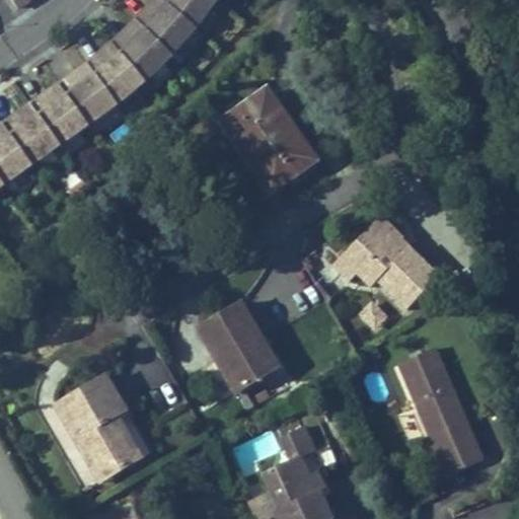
[(11,0),(18,9),(30,0),(11,0)]
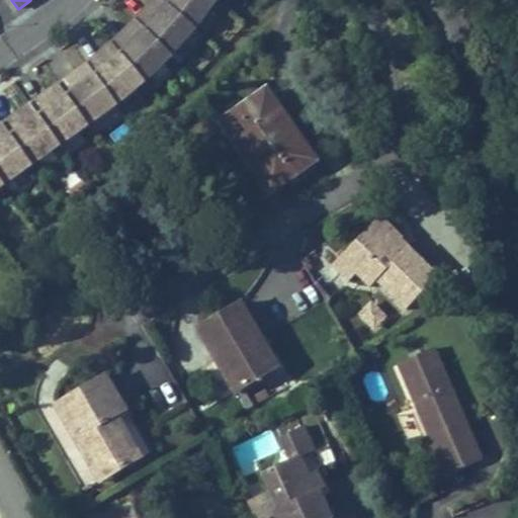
[(172,56),(196,28),(218,0),(217,0),(153,0),(149,6),(151,8),(139,21),(137,19),(126,29),(128,31),(115,45),(113,42),(112,44),(145,82),(172,56)]
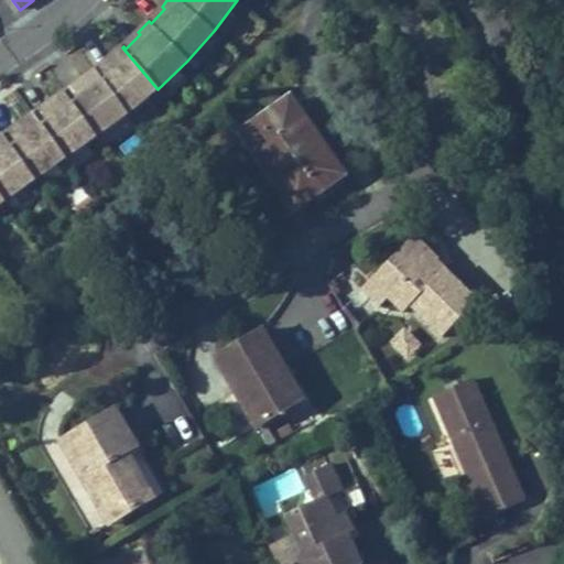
[(162,7),(149,21),(151,23),(164,9),(162,7)]
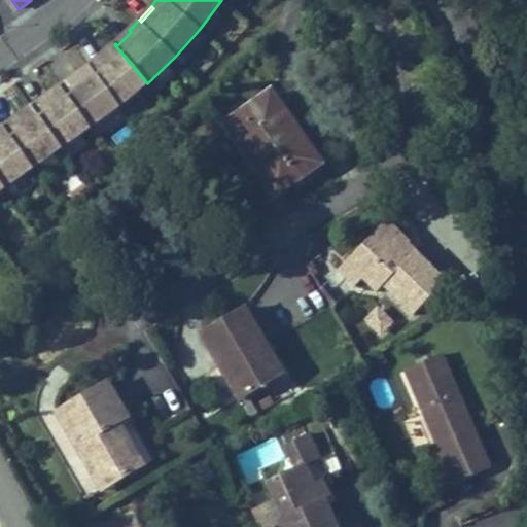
[(129,30),(115,43),(117,45),(131,32),(129,30)]
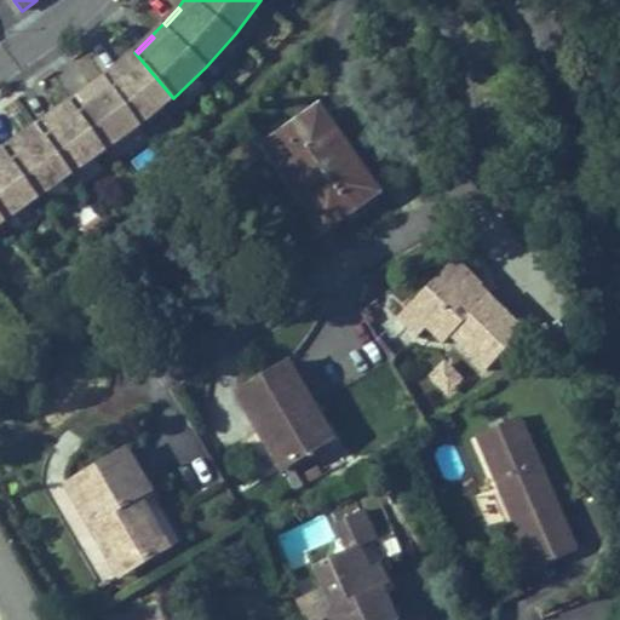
[(173,98),(135,52),(122,62),(125,65),(109,79),(107,76),(91,87),(93,90),(74,104),(72,101),(57,110),(59,114),(40,127),(38,125),(23,135),(26,138),(6,151),(4,149),(0,150),(0,224),(141,125),(173,98)]
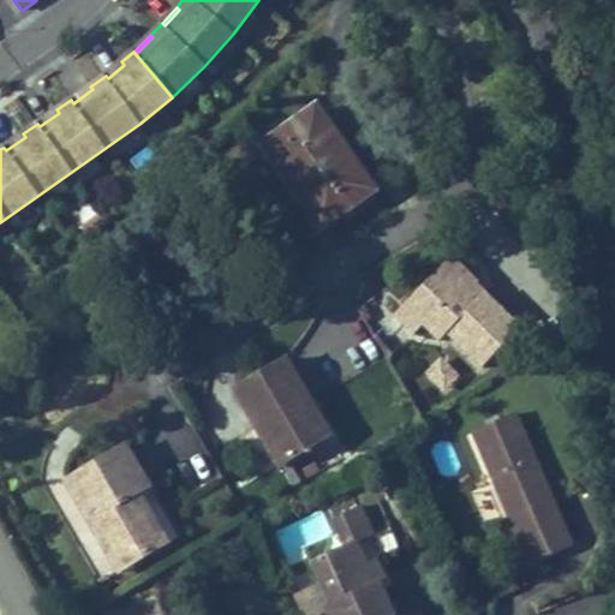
[(121,61),(106,76),(108,78),(124,65),(121,61)]
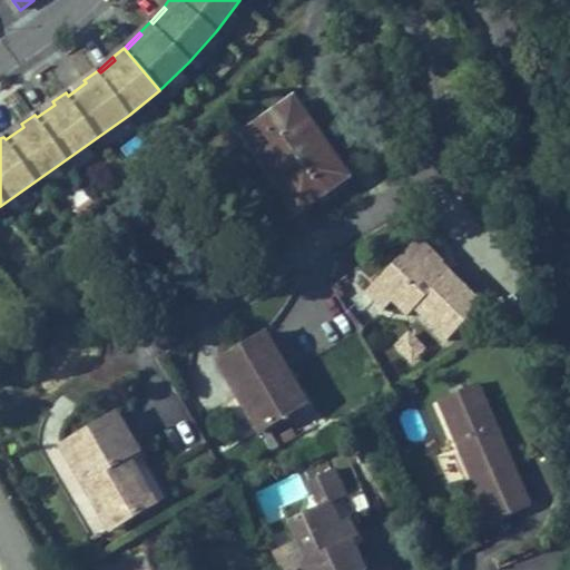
[(84,80),(66,92),(68,96),(86,82),(84,80)]
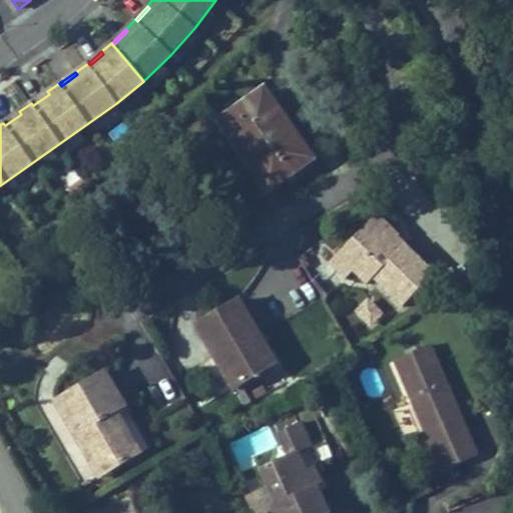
[(264,90),(218,122),(268,191),(313,160),(291,129),(264,90)]
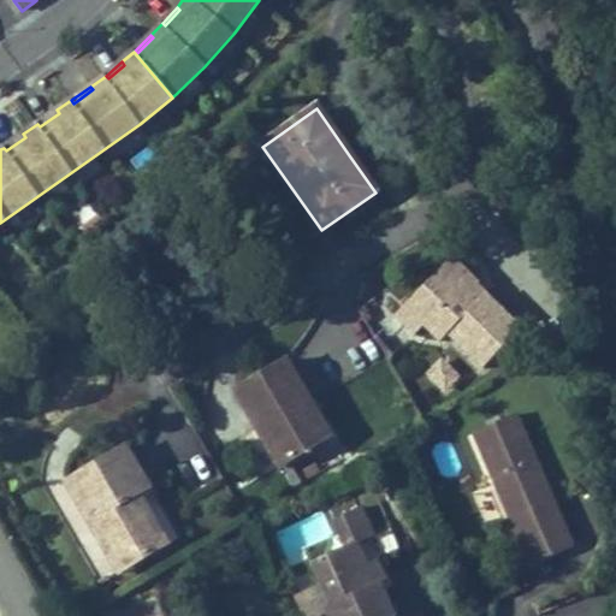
[(57,110),(37,124),(40,126),(59,113),(57,110)]
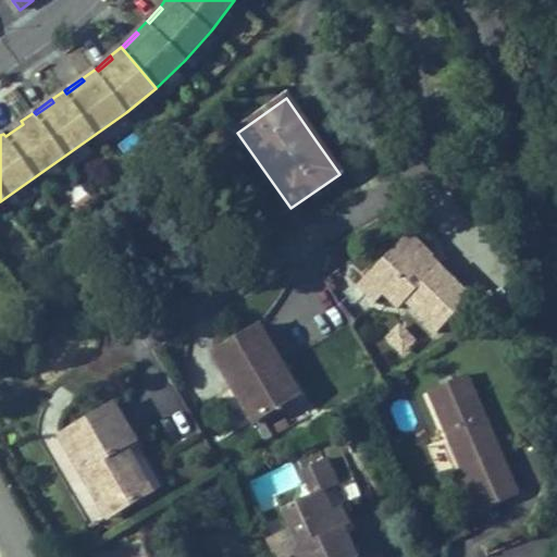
[(21,121),(3,134),(5,136),(23,124),(21,121)]
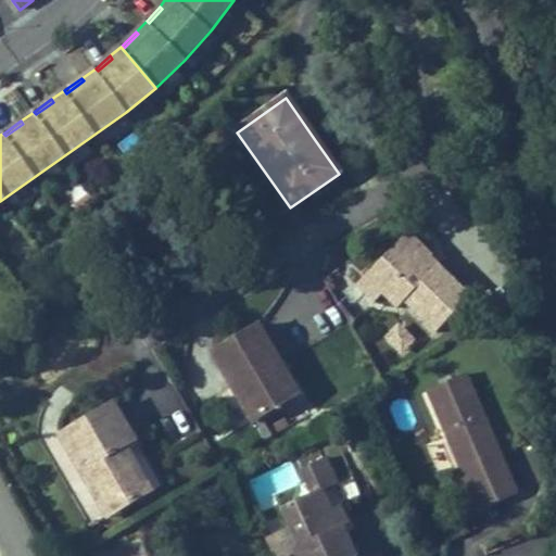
[(408,234),(401,241),(431,272),(437,266),(439,264),(408,234)]
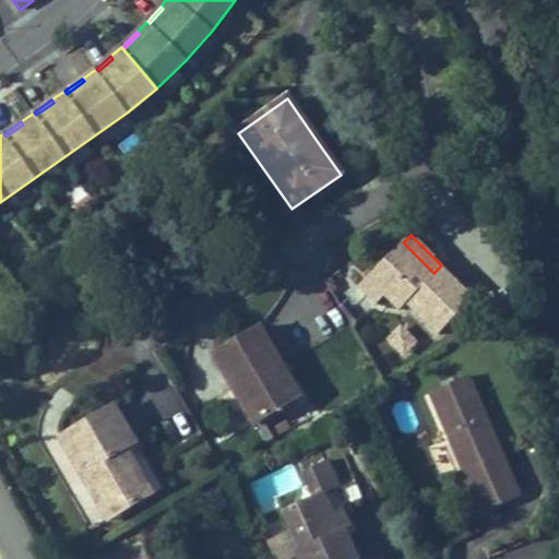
[(403,242),(367,277),(385,295),(400,309),(406,302),(438,334),(472,299),(439,268),(433,273),(403,242)]
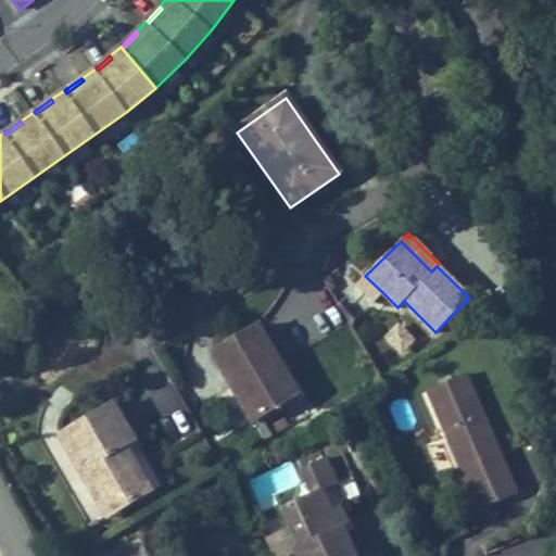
[(365,276),(357,285),(375,302),(383,293),(365,276)]
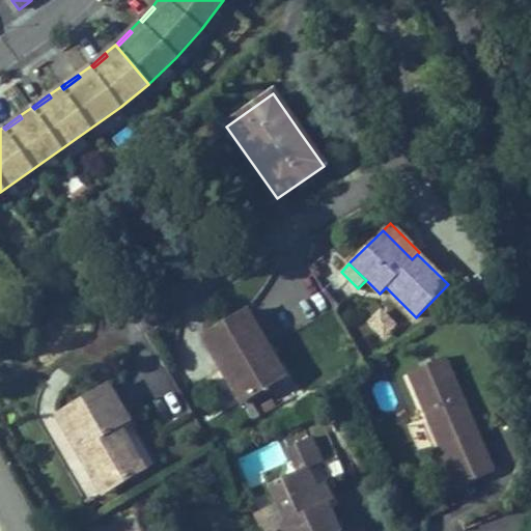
[(385,339),(398,323),(380,308),(366,325),(385,339)]
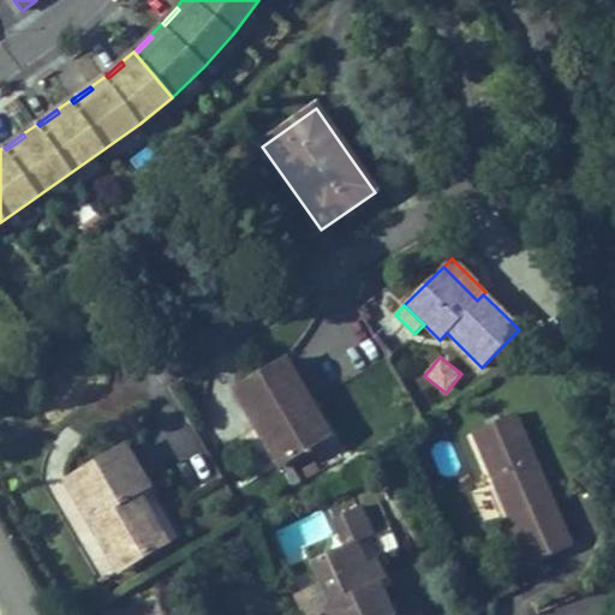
[(286,358),(234,388),(258,430),(266,427),(268,431),(262,435),(280,466),(332,436),(286,358)]
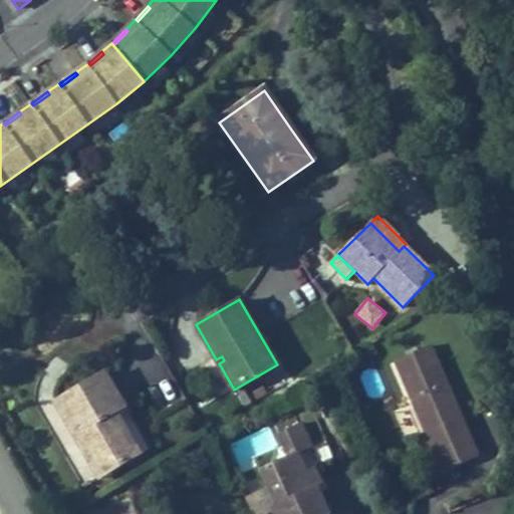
[(435,454),(452,447),(460,465),(479,457),(469,433),(432,345),(395,361),(435,454)]
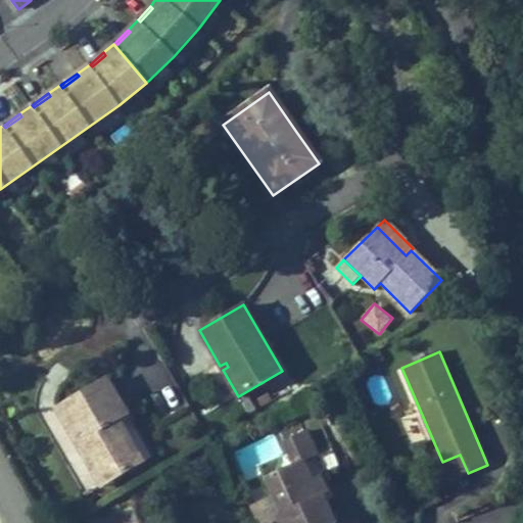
[(110,481),(152,457),(136,431),(132,433),(123,418),(127,415),(106,380),(56,410),(91,469),(100,464),(110,481)]
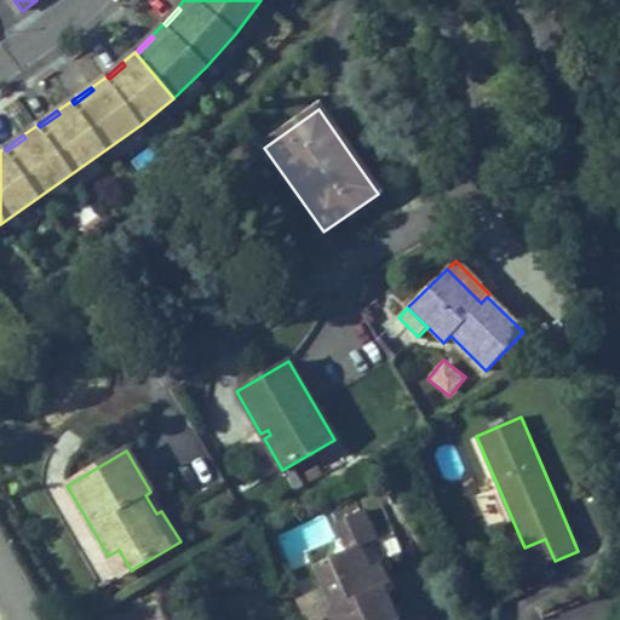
[(348,550),(315,564),(333,608),(326,610),(329,619),(395,619),(383,589),(378,590),(369,569),(360,547),(375,540),(363,511),(345,520),(350,532),(342,535),(348,550)]
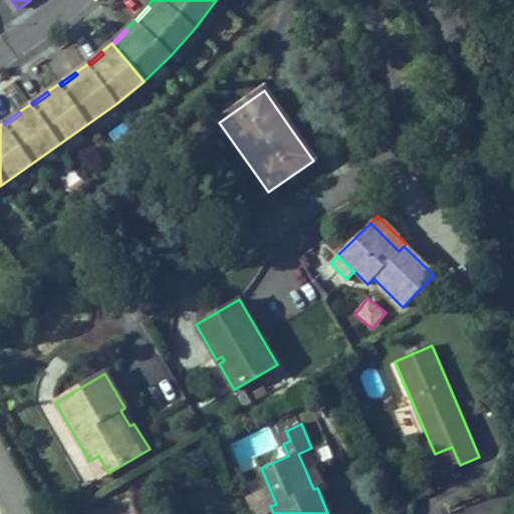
[(286,431),(278,434),(283,444),(290,441),(286,431)]
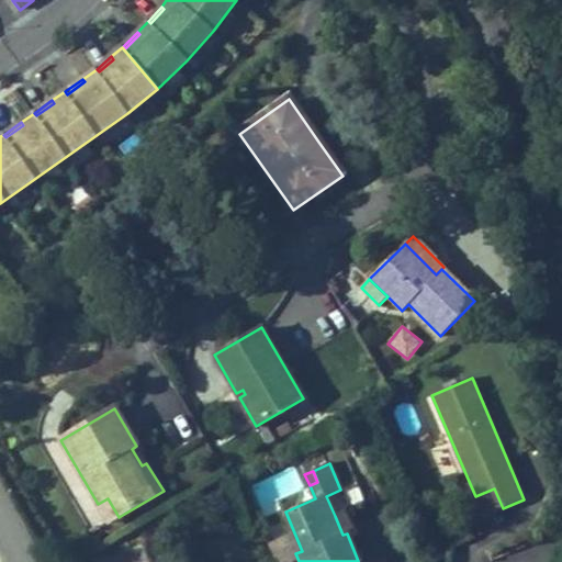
[(357,482),(340,489),(340,490),(348,508),(364,502),(357,482)]
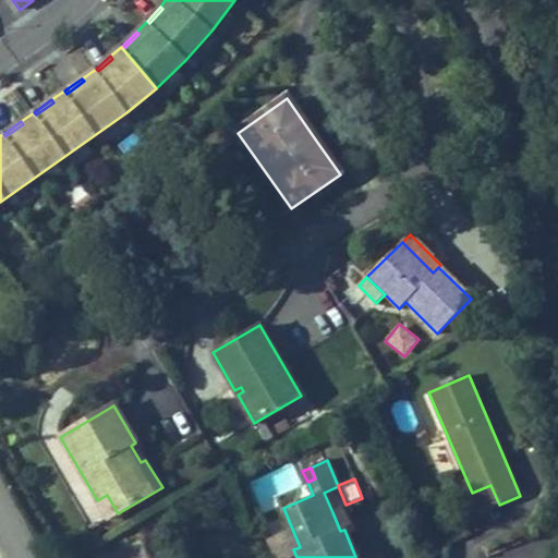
[(481,513),(499,505),(490,485),(472,493),(481,513)]
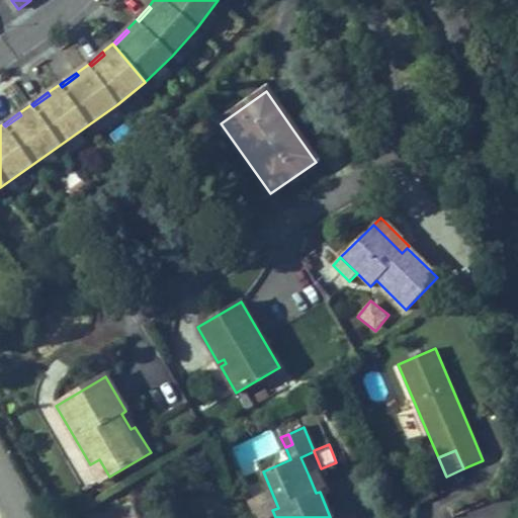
[(109,477),(99,459),(90,464),(100,483),(109,477)]
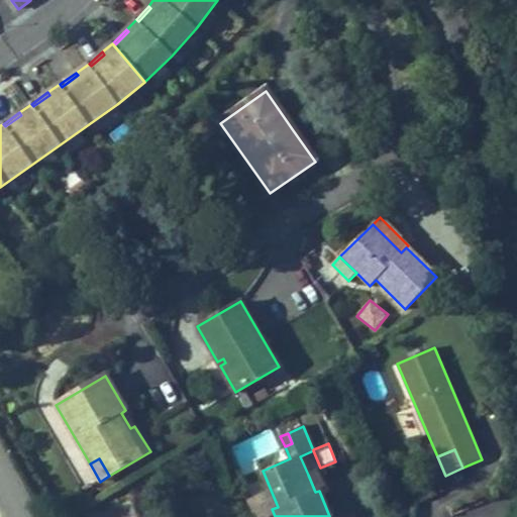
[(315,472),(308,475),(315,492),(319,491),(322,489),(315,472)]
